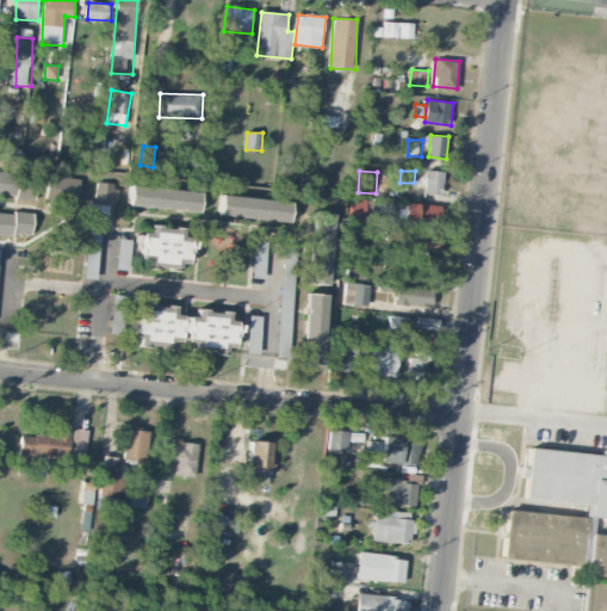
[(445,171),(427,171),(426,195),(445,195),(445,171)]
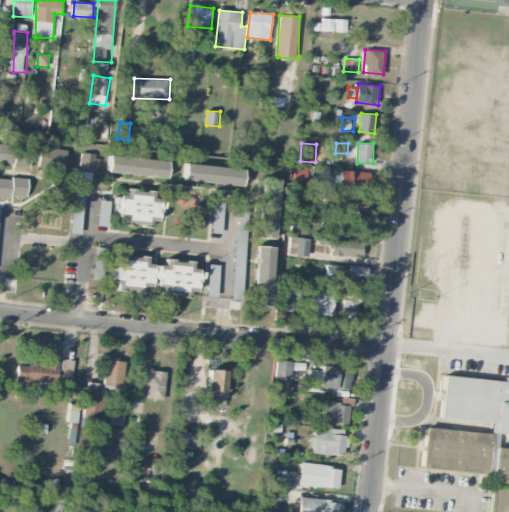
[(0,144),(0,163),(31,166),(32,147),(0,144)]
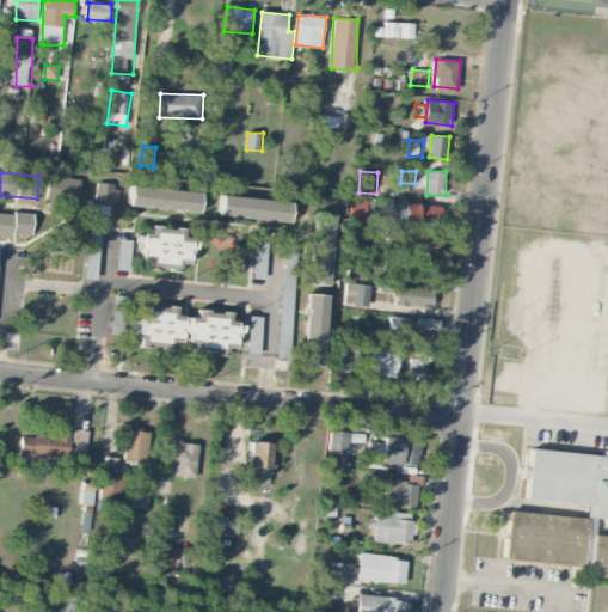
[(47,199),(78,204),(83,181),(51,175),(47,199)]
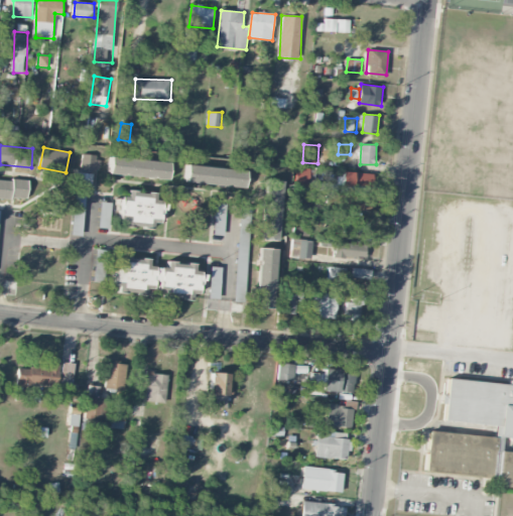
[(96,154),(82,153),(81,182),(95,182),(96,154)]
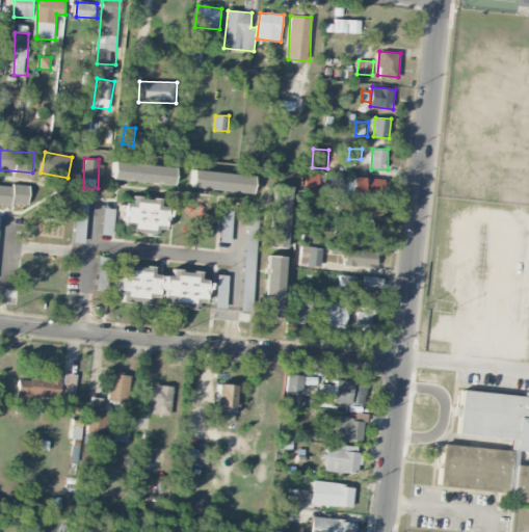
[(176,166),(114,162),(114,180),(175,184),(176,166)]
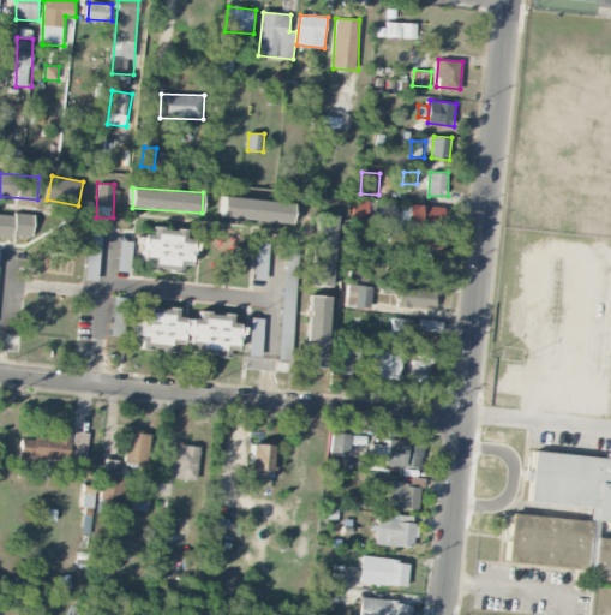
[(223,216),(293,224),(295,203),(225,196),(223,216)]
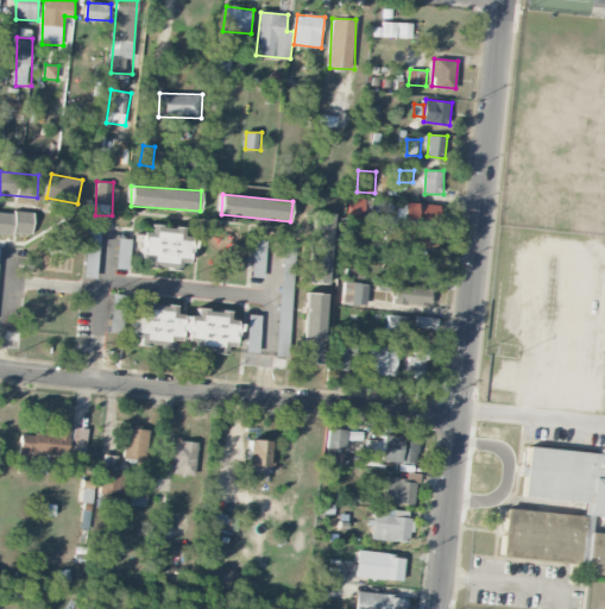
[(375,199),(352,198),(351,220),(373,221),(375,199)]
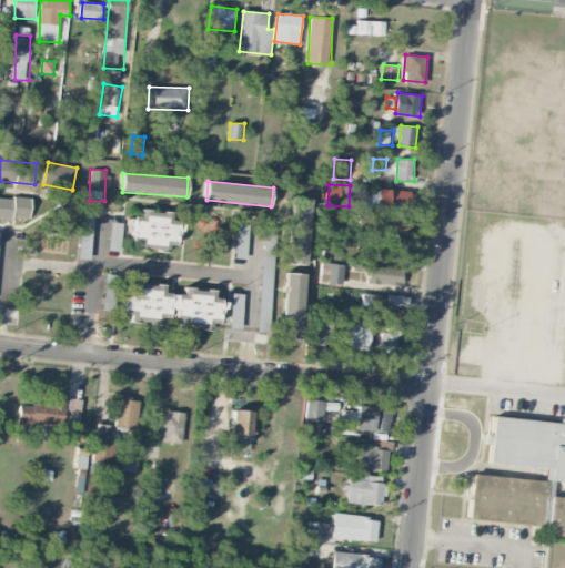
[(413,191),(377,189),(376,205),(412,206),(413,191)]
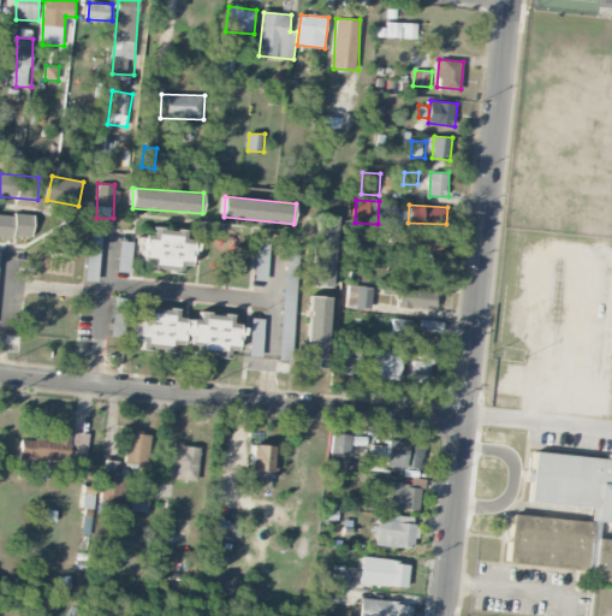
[(35,214),(0,212),(0,235),(34,237),(35,214)]
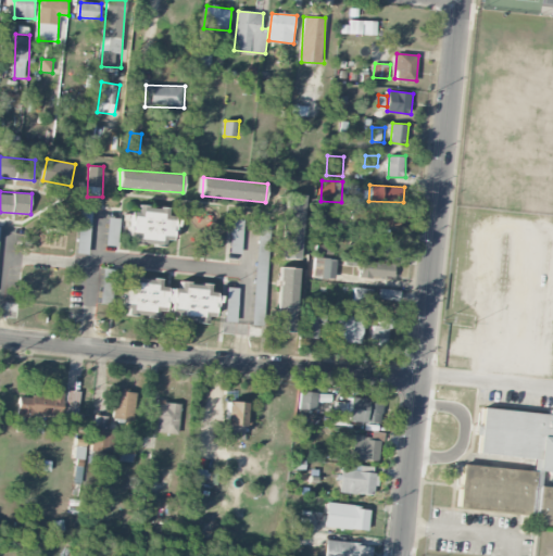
[(302,258),(305,194),(287,193),(284,258),(302,258)]
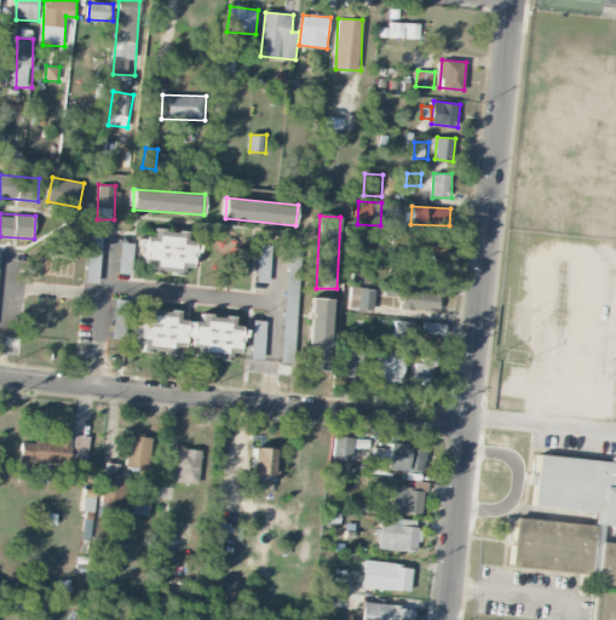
[(184,274),(184,268),(196,268),(197,242),(189,241),(189,231),(155,229),(155,237),(144,237),(143,263),(151,264),(151,271),(184,274)]
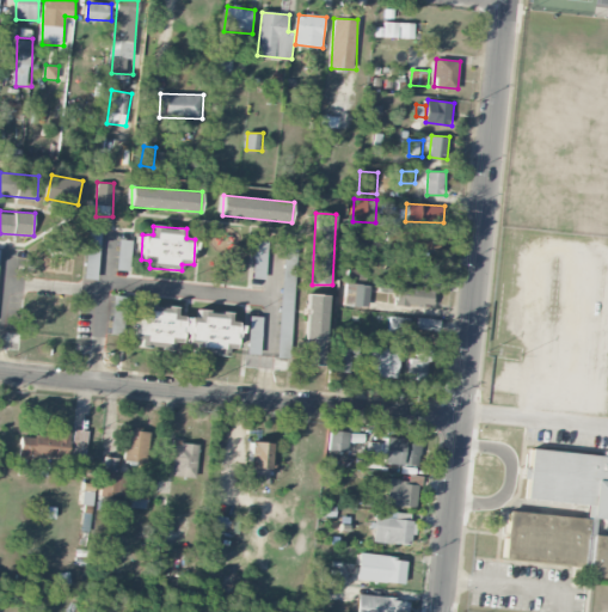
[(99,280),(102,228),(88,228),(87,279),(99,280)]
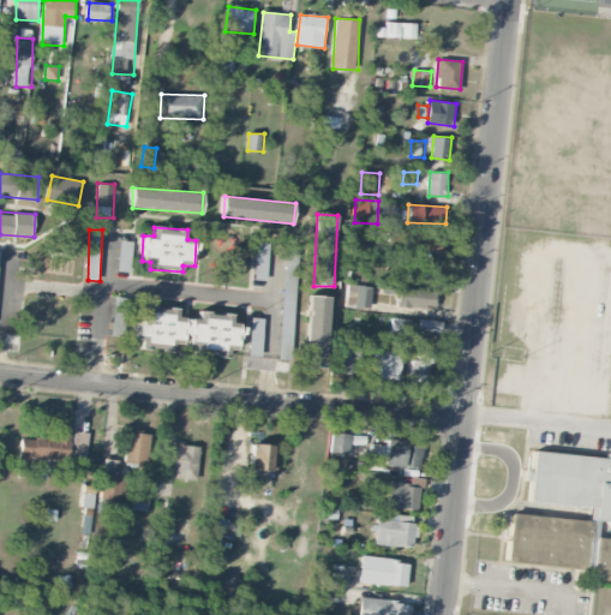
[(444,233),(391,232),(390,250),(444,251),(444,233)]
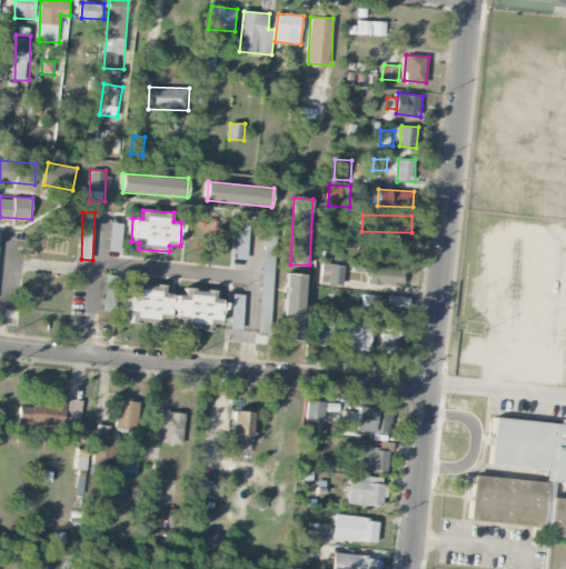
[(122,251),(123,223),(112,222),(110,251),(122,251)]
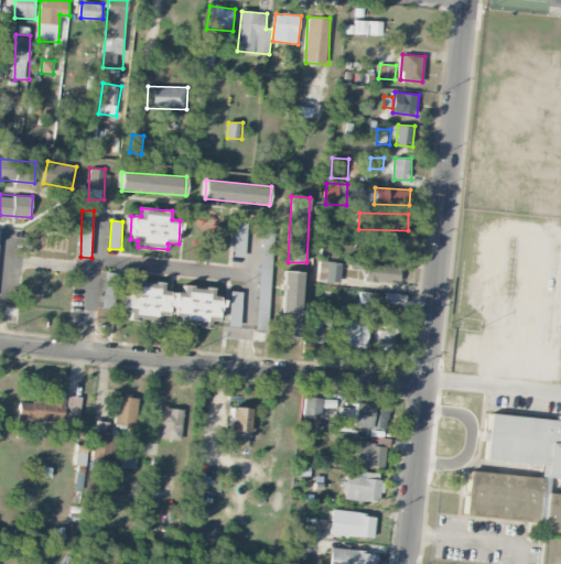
[(237,257),(248,257),(249,221),(238,221),(237,257)]
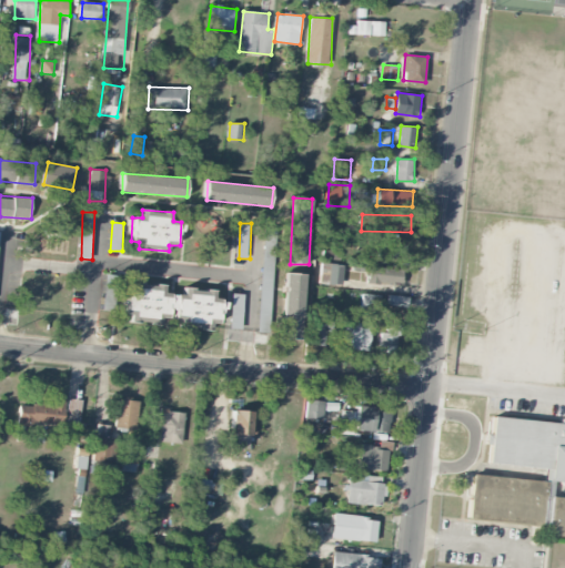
[(273,332),(278,226),(265,226),(261,332),(273,332)]
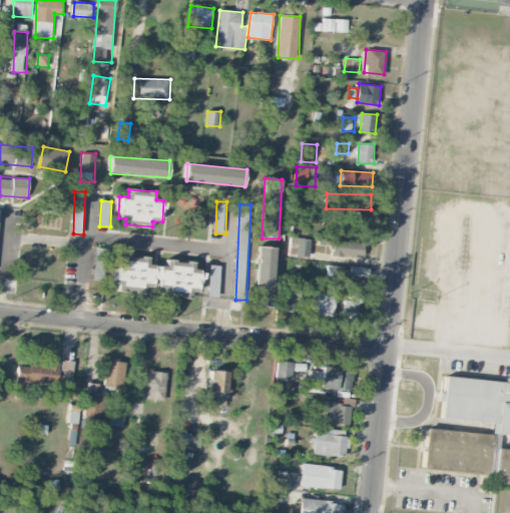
[(367,233),(368,218),(343,217),(342,232),(367,233)]
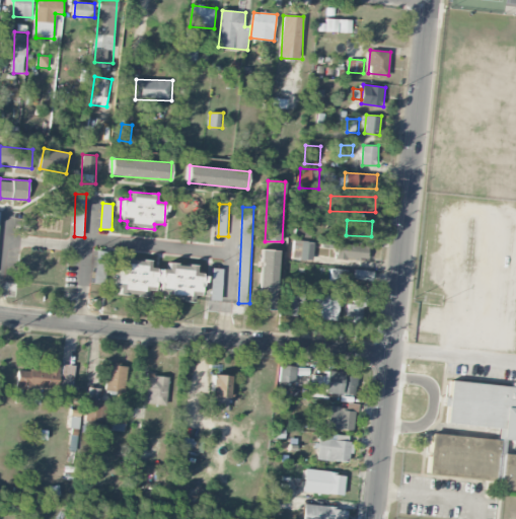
[(295,258),(315,260),(315,241),(295,240),(295,258)]
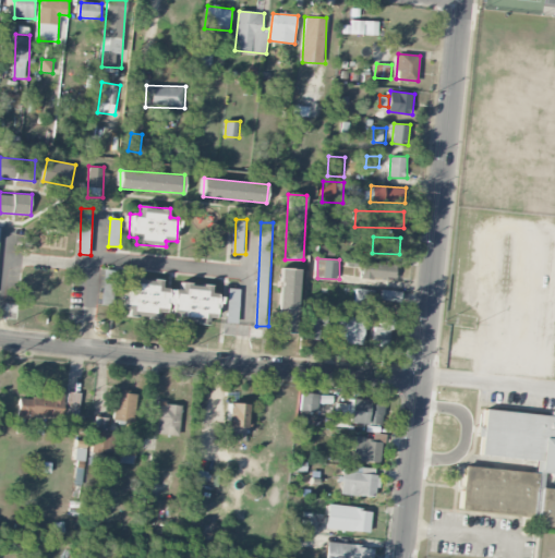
[(363,278),(397,279),(398,264),(364,263),(363,278)]
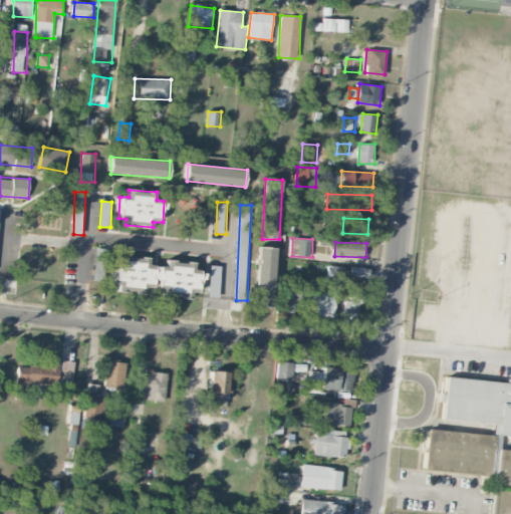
[(255,305),(272,307),(278,248),(260,247),(255,305)]
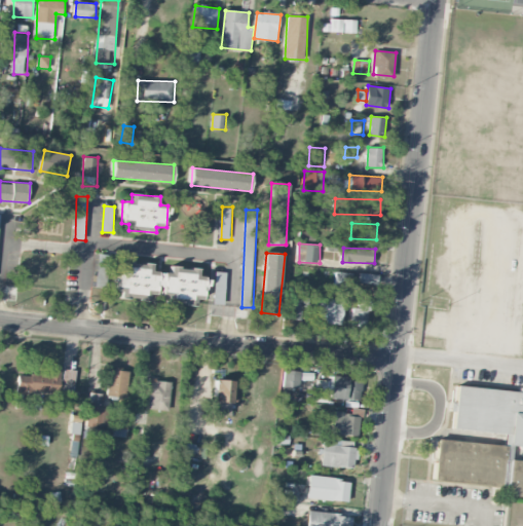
[(110,254),(98,254),(98,287),(109,287),(110,254)]
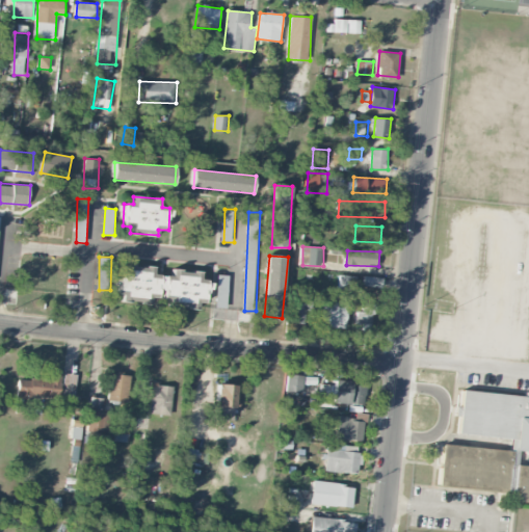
[(179,306),(195,307),(199,309),(212,284),(202,277),(202,271),(174,270),(174,275),(160,275),(155,272),(155,267),(137,266),(134,264),(127,264),(126,270),(121,270),(117,275),(116,294),(118,294),(131,300),(146,301),(150,294),(158,294),(158,290),(165,290),(164,298),(179,306)]
